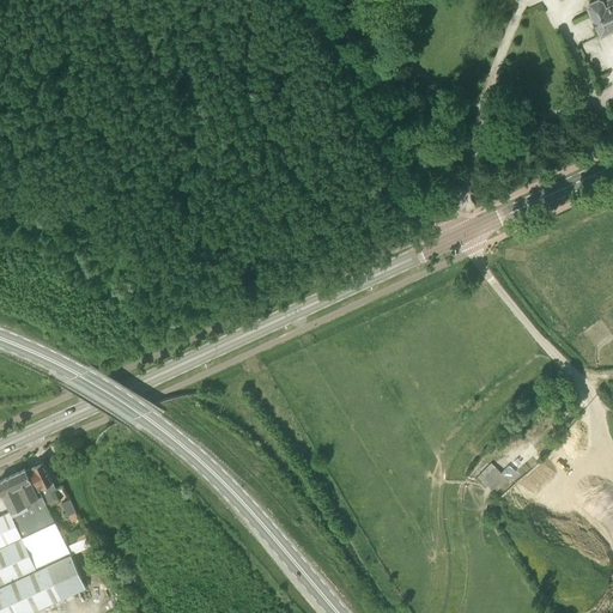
[(600,37),(612,31),(612,0),(605,0),(604,0),(602,0),(593,0),(588,2),(586,7),(600,37)]
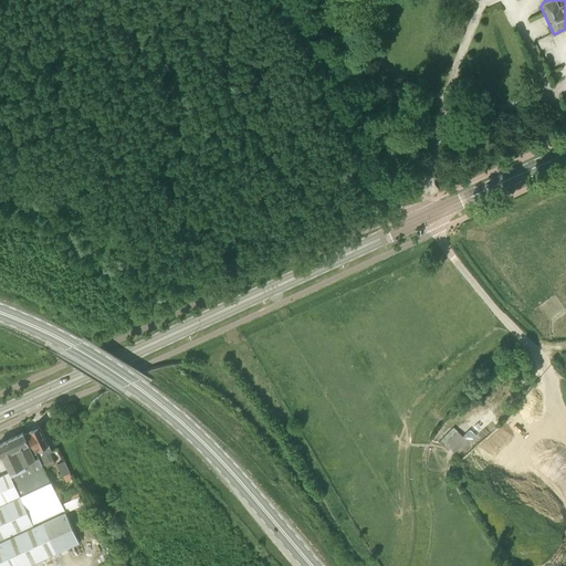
[(533,409),(531,406),(517,415),(525,425),(536,417),(532,410),(533,409)]
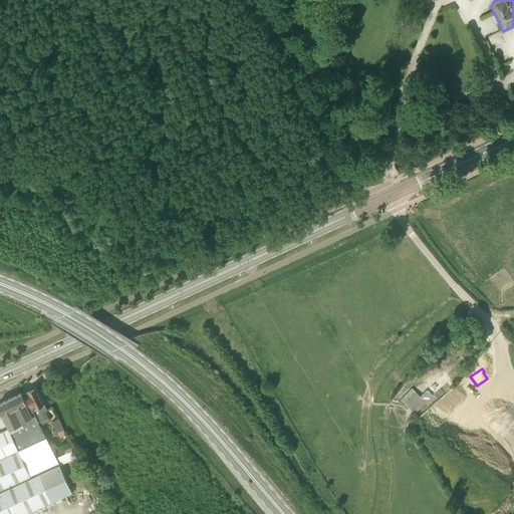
[(413,387),(402,398),(414,411),(426,400),(413,387)]
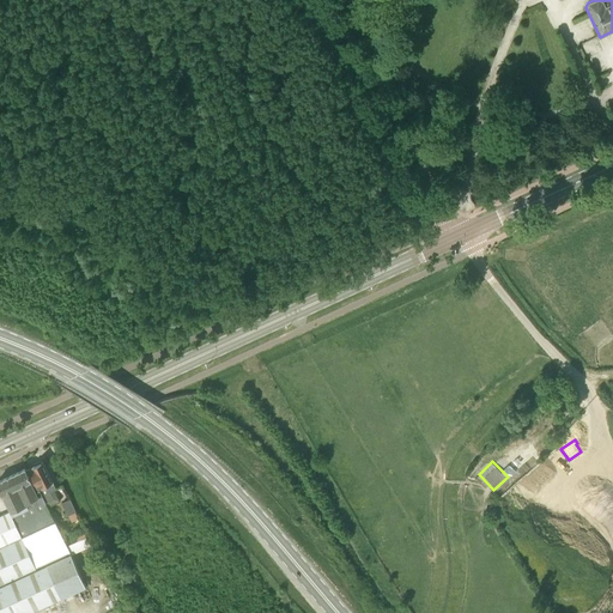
[(42,497),(48,508),(58,503),(59,501),(54,490),(56,490),(53,484),(42,462),(28,469),(42,497)]
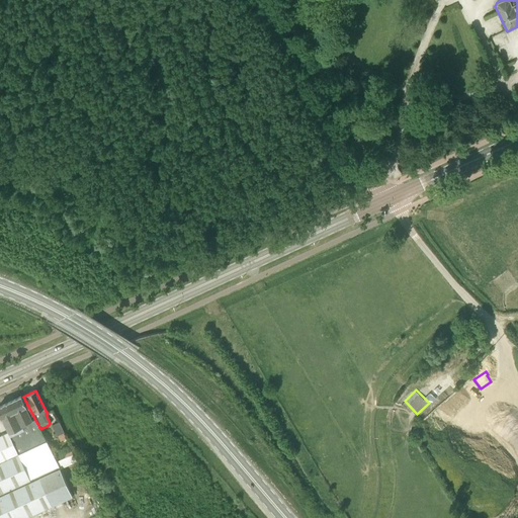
[(35,420),(23,397),(21,398),(20,397),(0,406),(0,413),(2,418),(2,419),(9,433),(0,436),(0,517),(25,517),(73,497),(60,469),(77,462),(73,453),(61,459),(59,455),(55,457),(40,429),(35,420)]
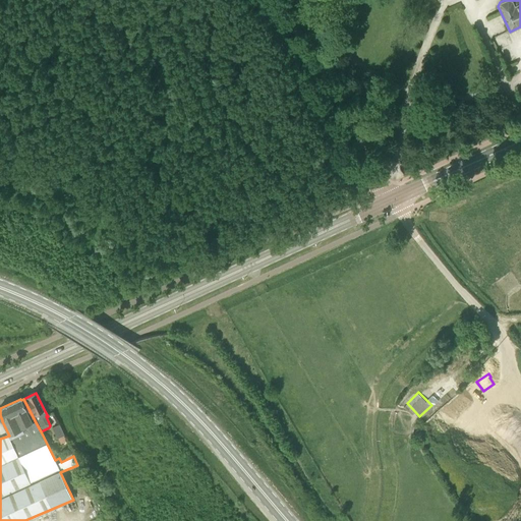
[(57,439),(64,436),(59,424),(52,428),(57,439)]
